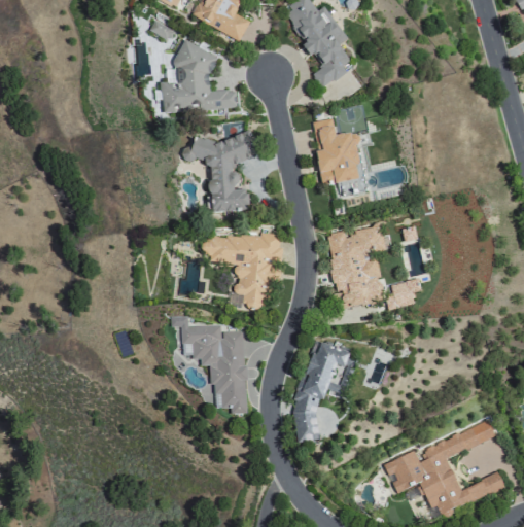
[(154,0),(178,8),(180,0),(154,0)]
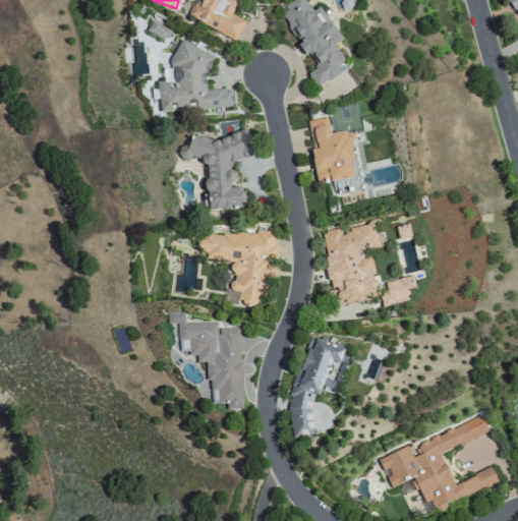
[(237,41),(247,21),(232,13),(238,0),(200,0),(192,16),(237,41)]
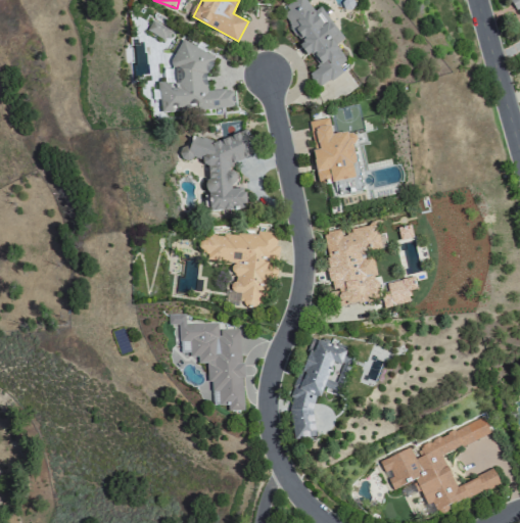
[(295,0),(283,6),(306,56),(313,53),(320,69),(312,74),(318,86),(350,70),(338,44),(342,42),(325,6),(314,11),(308,0),(295,0)]
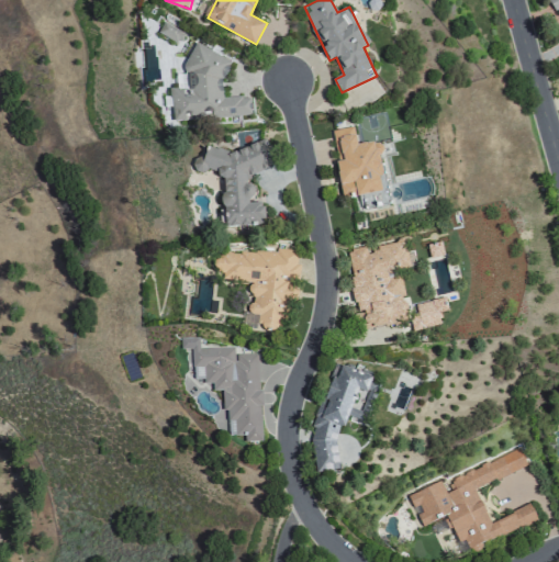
[(188,34),(166,22),(159,33),(181,45),(188,34)]
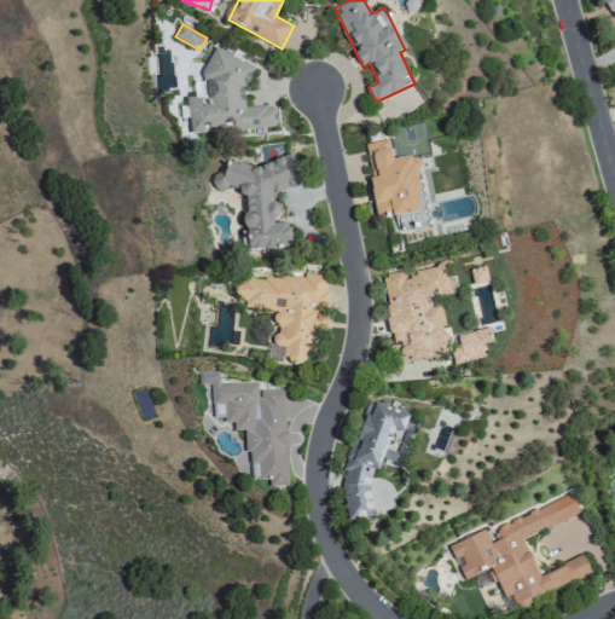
[(366,144),(379,219),(422,212),(418,195),(422,195),(415,156),(394,160),(390,139),(366,144)]
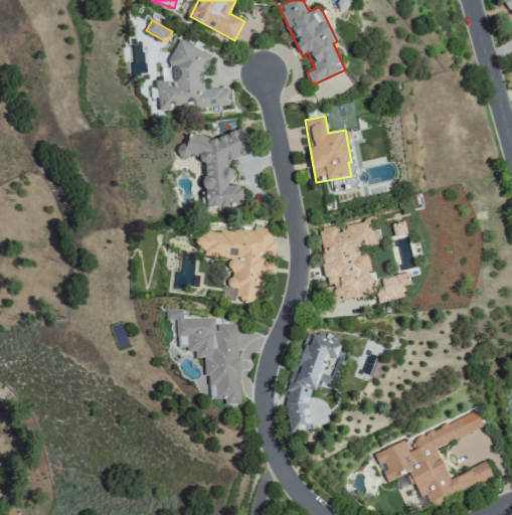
[(209,208),(230,206),(244,201),(243,194),(240,184),(234,179),(227,161),(250,152),(249,138),(245,127),(219,137),(187,139),(187,143),(178,147),(179,158),(187,158),(187,157),(200,156),(204,168),(206,191),(207,202),(209,208)]
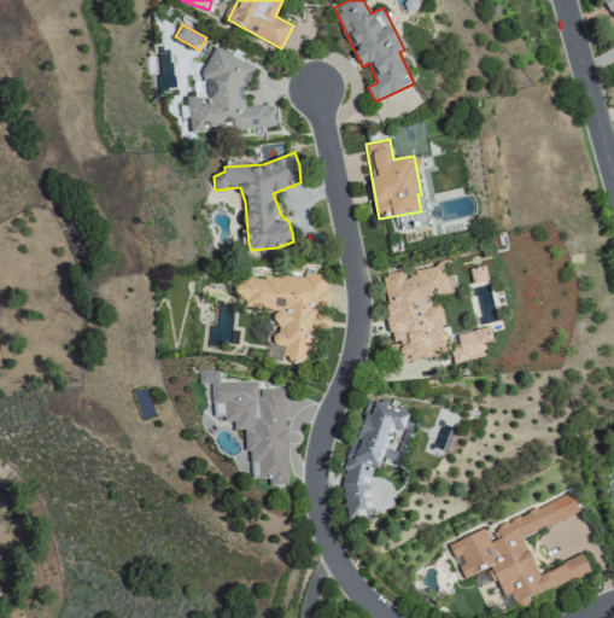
[(449,351),(444,326),(445,326),(440,295),(452,293),(446,266),(405,273),(404,270),(384,274),(389,301),(398,299),(403,331),(397,331),(399,344),(392,347),(395,361),(449,351)]
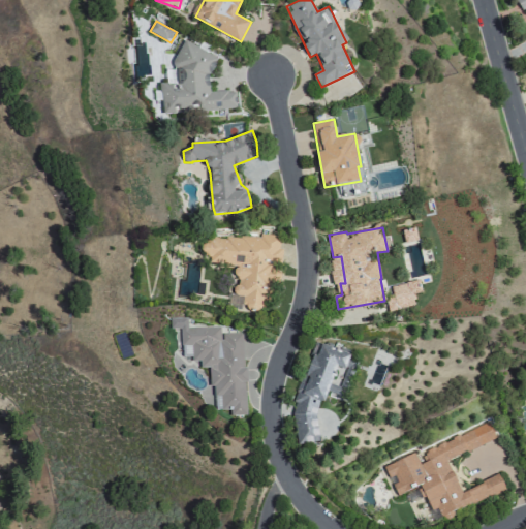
[(207,239),(210,266),(236,263),(238,294),(246,294),(247,309),(274,306),(272,280),(283,279),(280,234),(207,239)]
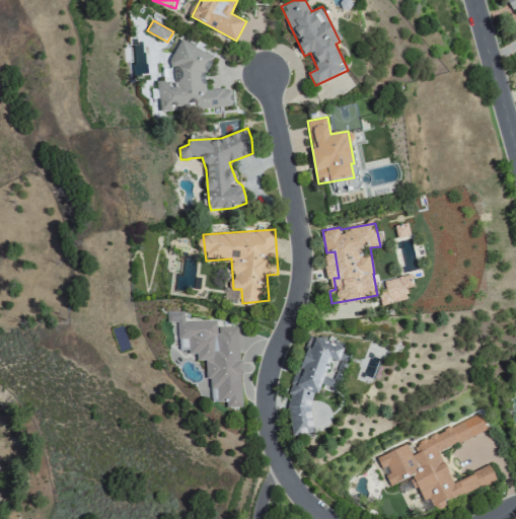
[(406,289),(414,288),(414,278),(383,281),(386,303),(407,301),(406,289)]
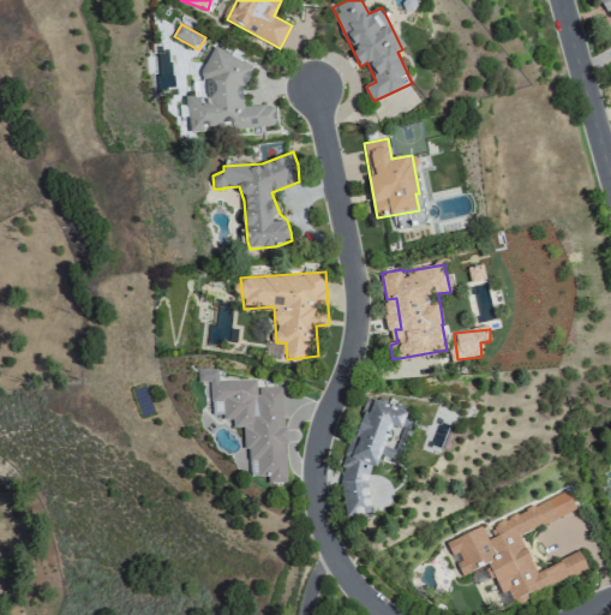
[(285,386),(258,387),(258,380),(220,381),(220,369),(199,370),(201,384),(211,384),(213,415),(226,415),(227,427),(245,427),(246,460),(258,460),(259,478),(269,477),(270,484),(288,483),(285,386)]
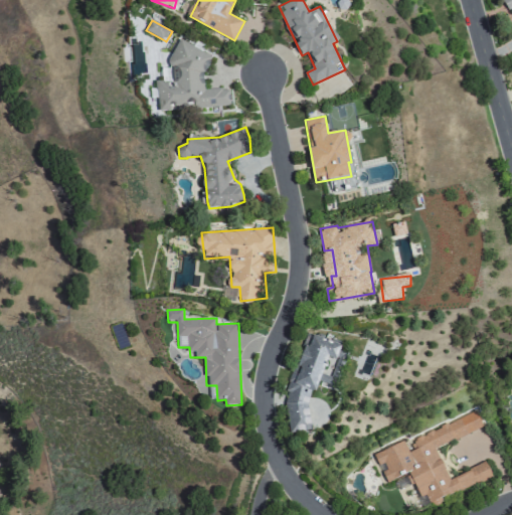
[(312,431),(309,401),(312,390),(317,390),(328,355),(338,358),(342,344),(308,332),(290,390),(290,392),(288,399),(292,432),(291,433),(312,431)]
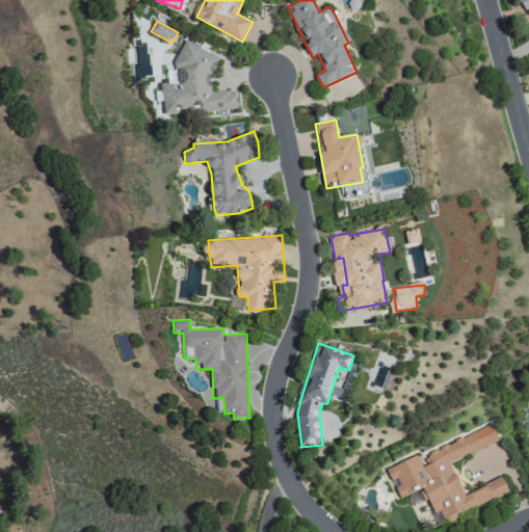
[(465,494),(451,461),(500,442),(494,426),(422,454),(388,468),(393,480),(395,479),(402,497),(424,488),(433,514),(442,511),(446,520),(510,495),(504,478),(465,494)]
